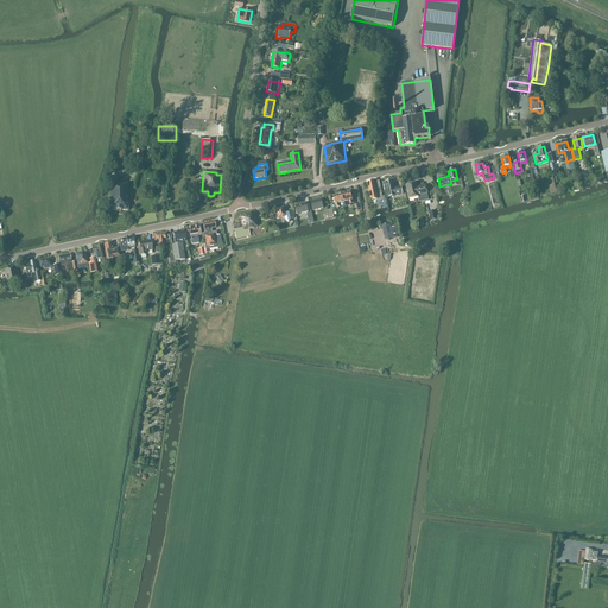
[(113,173),(109,173),(109,210),(116,210),(116,211),(119,211),(122,211),(122,210),(128,210),(128,184),(124,184),(124,183),(119,183),(119,177),(113,177),(113,173)]
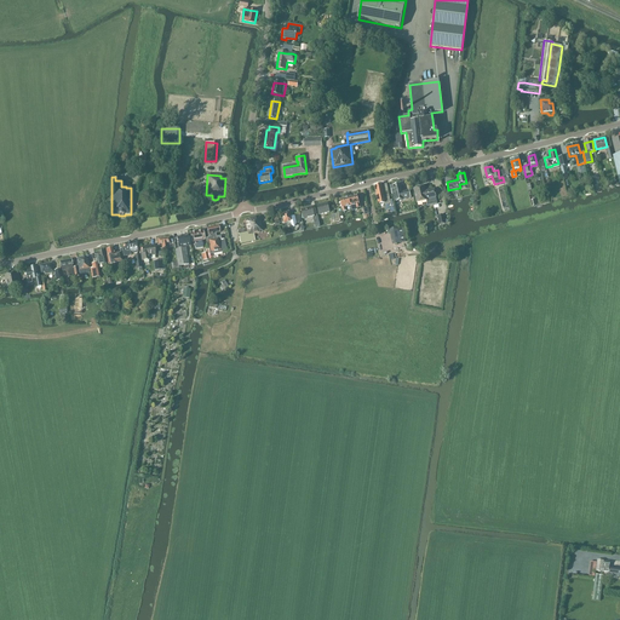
[(383,185),(375,187),(379,204),(385,202),(388,213),(395,211),(392,200),(390,200),(386,184),(383,185)]
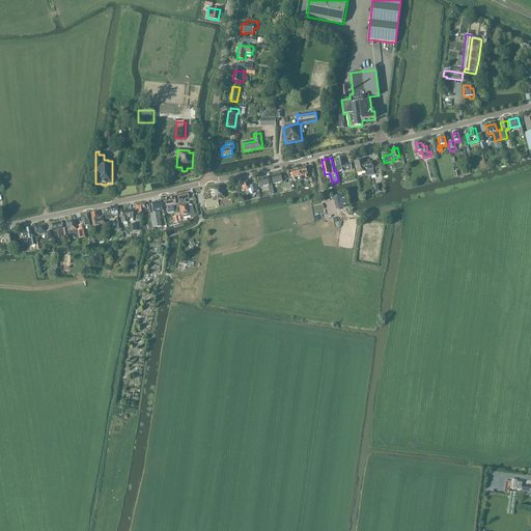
[(343,158),(335,159),(336,166),(337,166),(338,172),(352,170),(351,163),(344,164),(343,158)]
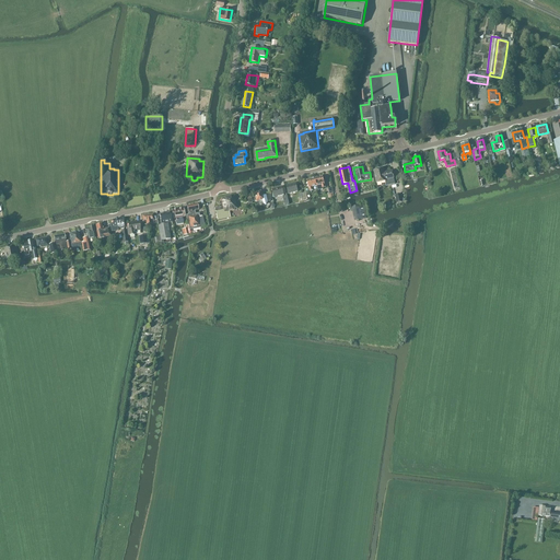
[(383,168),(374,171),(376,183),(386,181),(387,186),(395,184),(393,171),(387,172),(387,171),(384,172),(383,168)]
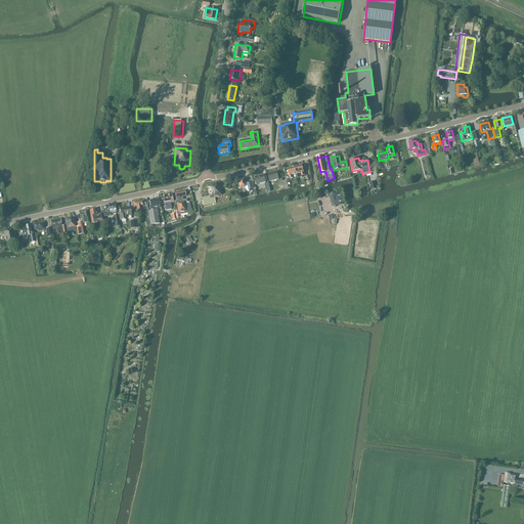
[(302,166),(295,168),(297,175),(298,178),(302,177),(302,176),(304,176),(302,166)]
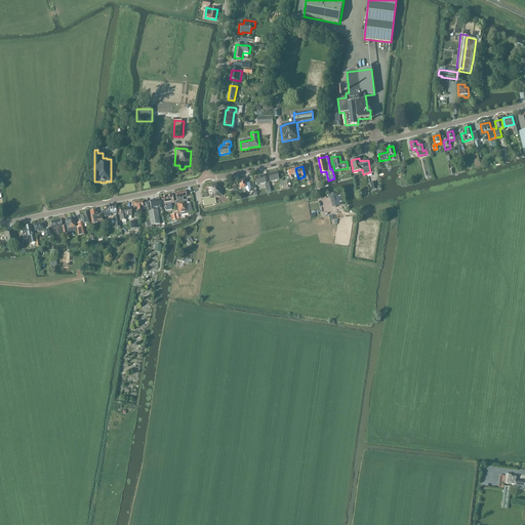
[(295,168),(288,169),(290,179),(293,179),(292,176),(297,175),(295,168)]
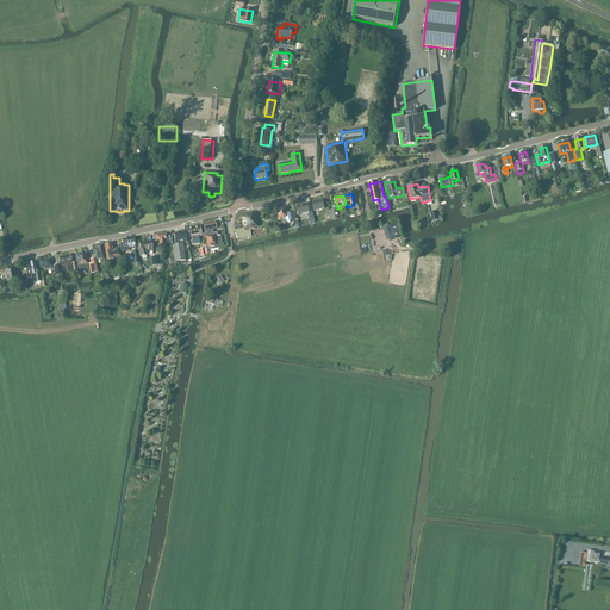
[(324,209),(323,200),(312,203),(313,211),(324,209)]
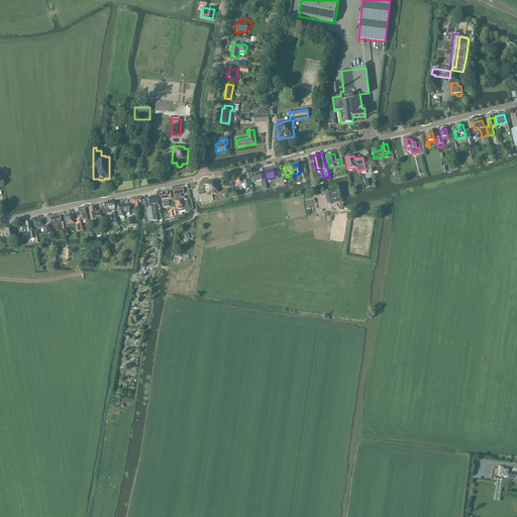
[(263,180),(261,173),(251,174),(253,182),(263,180)]
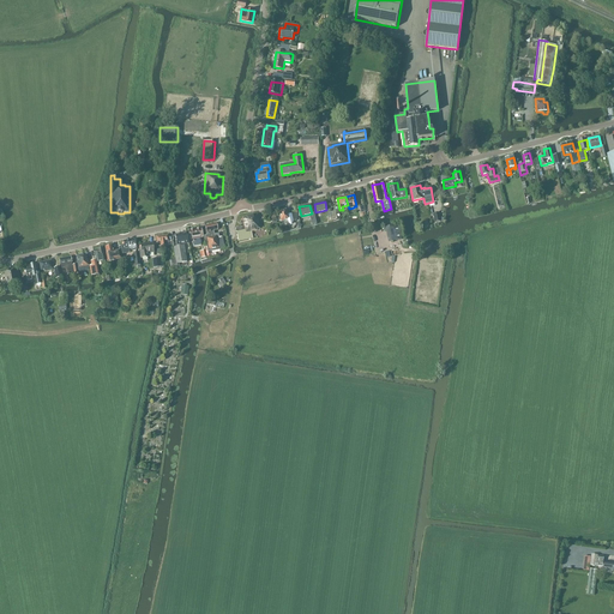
[(281,212),(280,212),(282,221),(284,221),(284,223),(288,223),(292,224),(294,222),(298,221),(298,214),(289,216),(289,215),(288,215),(287,210),(283,211),(282,211),(281,212)]
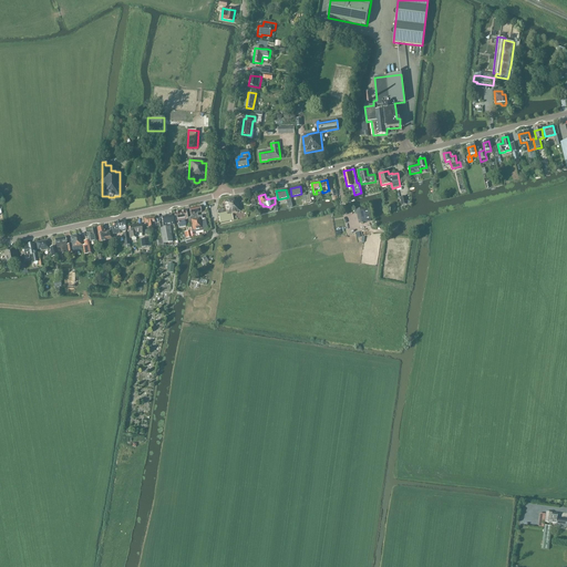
[(225,208),(218,210),(220,223),(234,220),(232,215),(237,214),(237,213),(240,212),(240,210),(238,198),(224,202),(225,208)]
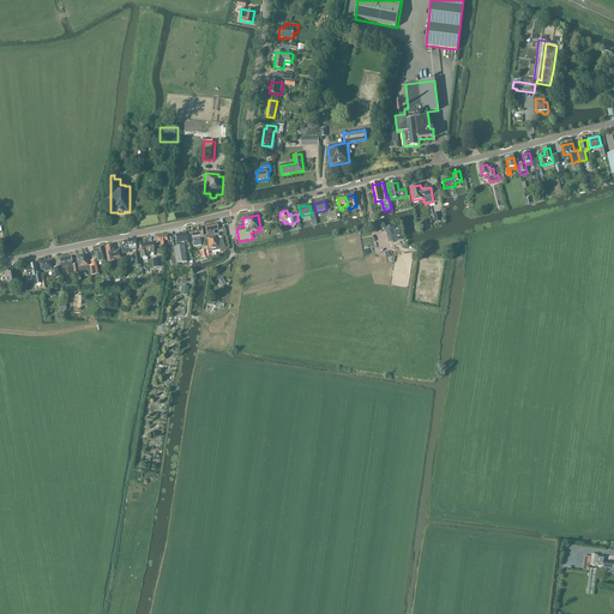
[(208,235),(205,236),(208,247),(208,250),(208,251),(220,248),(224,245),(222,238),(220,238),(218,234),(215,235),(214,232),(217,230),(216,224),(205,227),(208,235)]
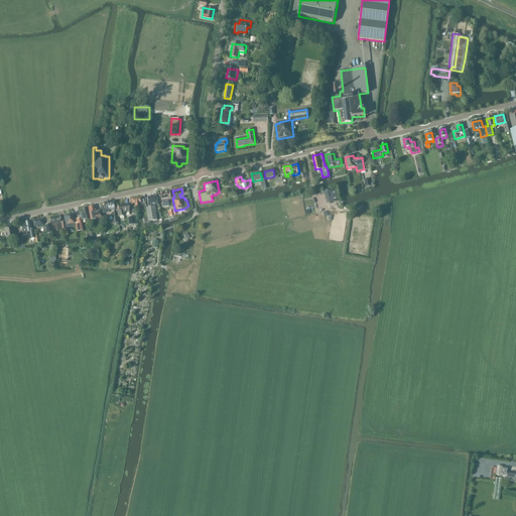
[(330,191),(329,189),(323,190),(324,196),(325,196),(327,205),(334,203),(339,202),(336,190),(330,191)]
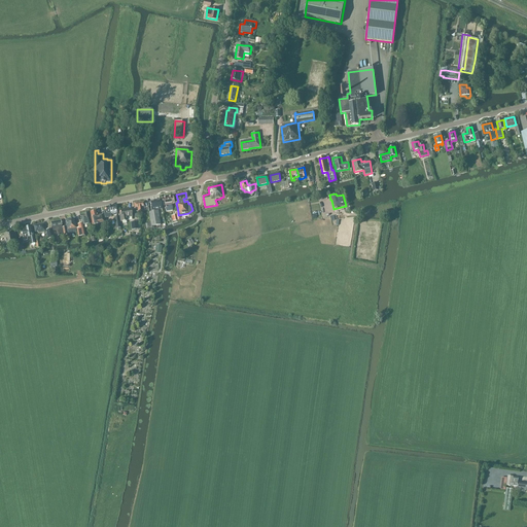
[(163,200),(161,201),(162,206),(165,206),(166,212),(173,211),(172,205),(174,204),(172,196),(162,198),(163,200)]
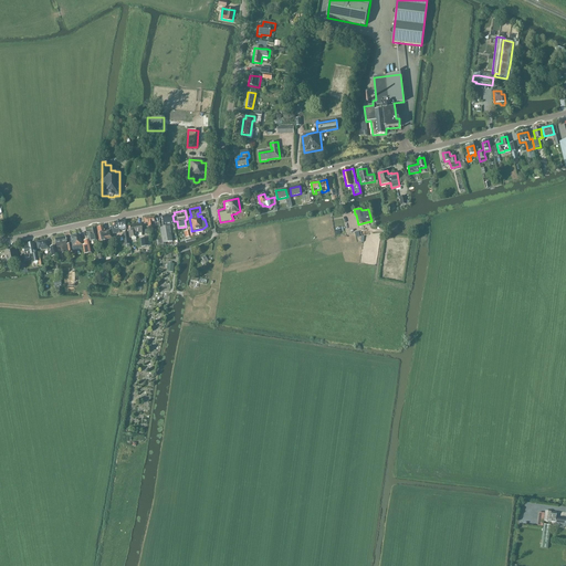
[(173,215),(160,217),(161,222),(163,226),(166,226),(174,224),(174,221),(173,216),(173,215)]
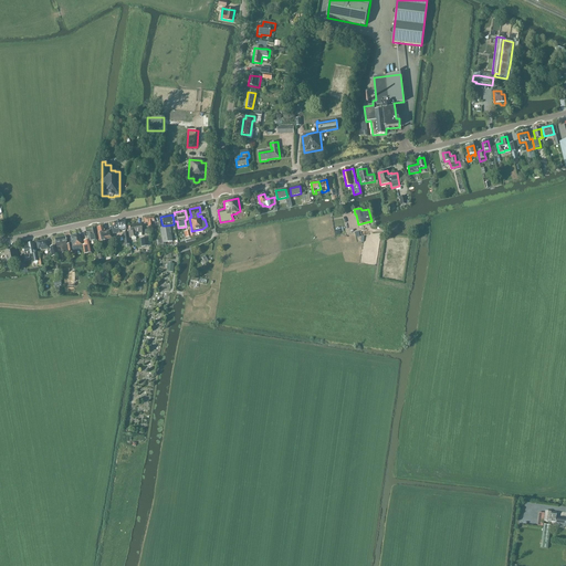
[(156,227),(155,217),(144,218),(145,228),(156,227)]
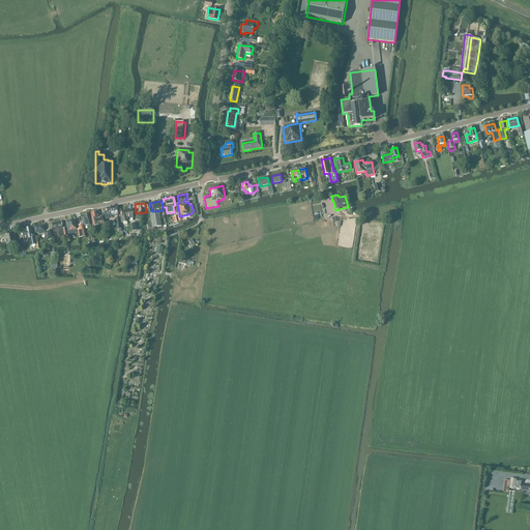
[(107,211),(104,212),(106,219),(112,218),(111,215),(114,215),(114,216),(118,215),(116,206),(107,208),(107,211)]
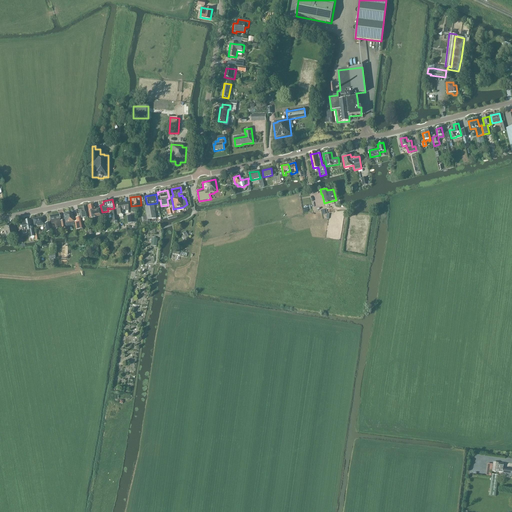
[(128,211),(127,203),(117,204),(118,209),(117,209),(117,211),(117,215),(123,215),(123,211),(128,211)]
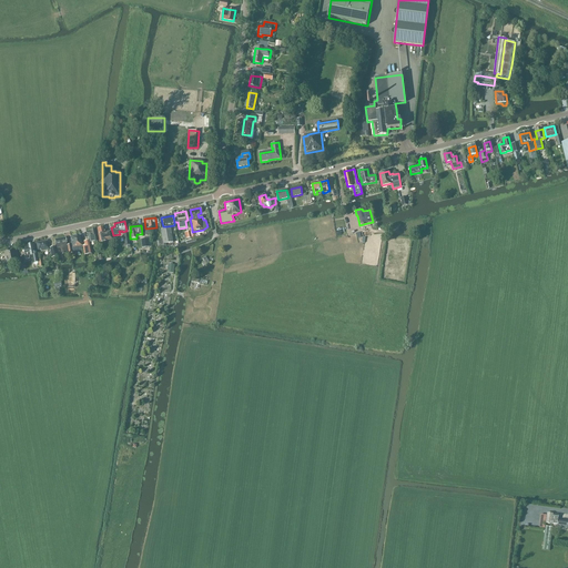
[(162,239),(163,244),(165,244),(173,243),(170,226),(161,229),(162,239)]
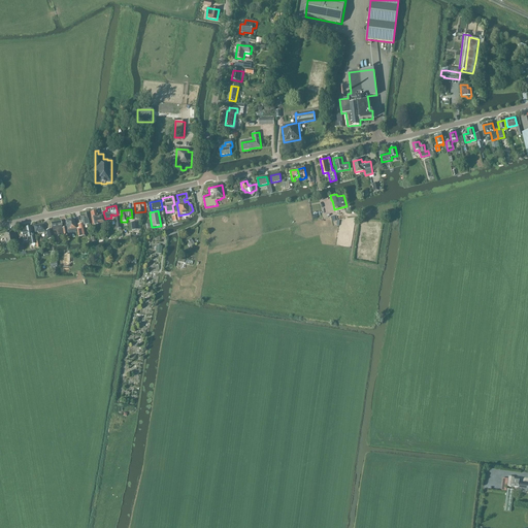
[(96,211),(91,212),(92,217),(91,217),(93,225),(100,224),(104,223),(103,216),(99,216),(97,217),(97,216),(96,211)]
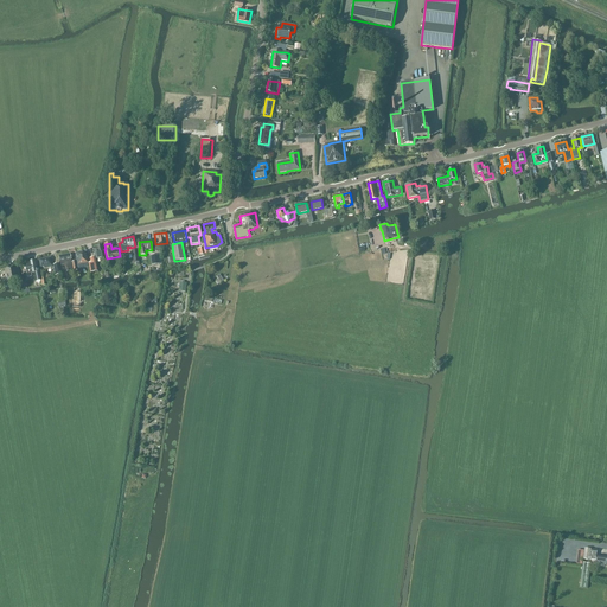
[(91,262),(89,263),(89,267),(90,273),(97,272),(96,260),(104,259),(102,246),(96,247),(96,248),(93,248),(95,259),(90,259),(91,262)]
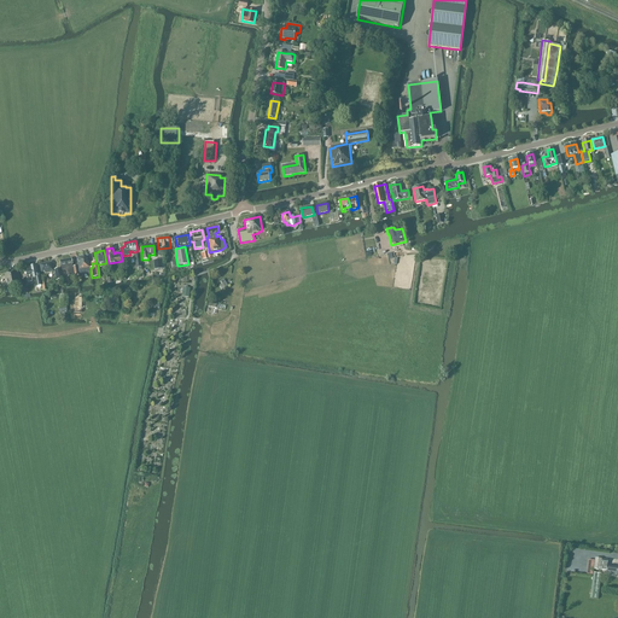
[(80,274),(91,272),(91,268),(88,256),(77,257),(80,274)]
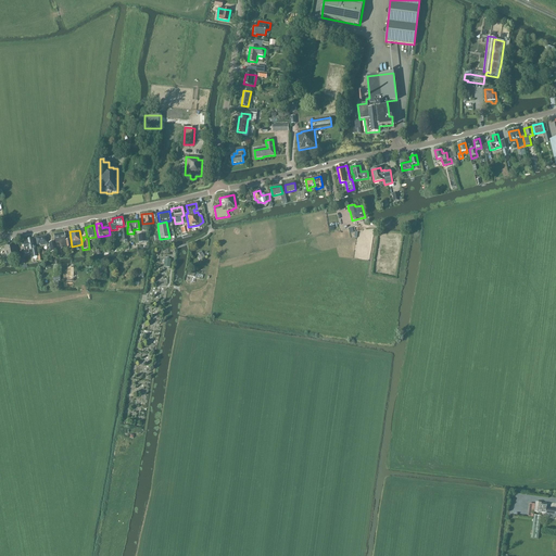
[(65,241),(65,240),(64,234),(54,235),(55,243),(62,242),(65,241)]
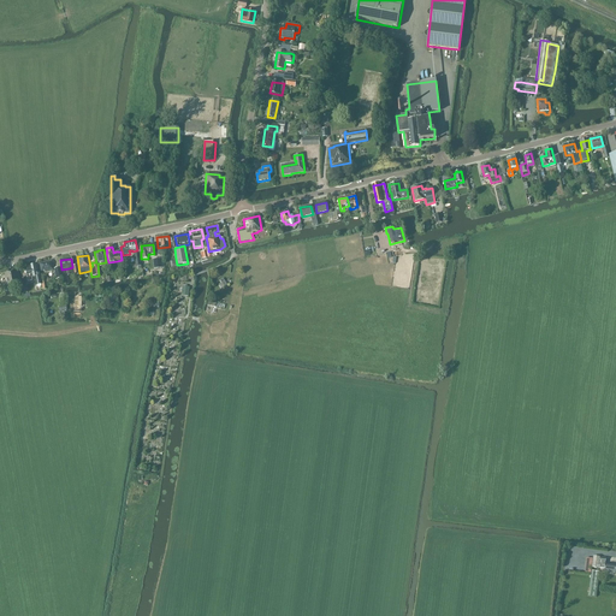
[(52,272),(51,262),(40,264),(42,271),(45,271),(45,273),(52,272)]
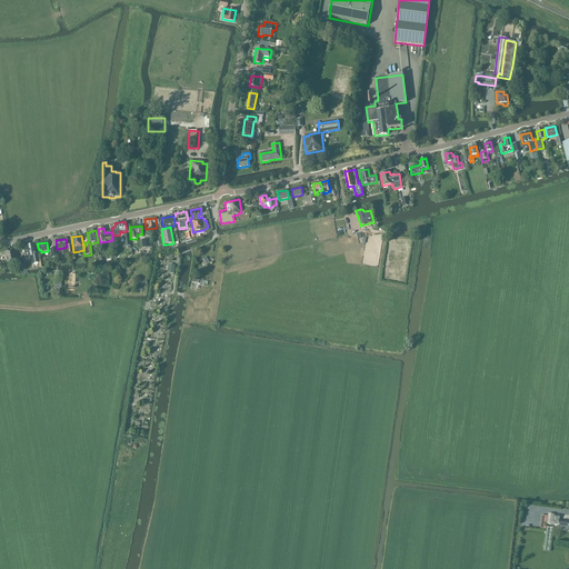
[(35,253),(32,245),(27,246),(28,249),(23,249),(26,260),(30,260),(29,257),(31,256),(33,265),(39,263),(37,252),(35,253)]
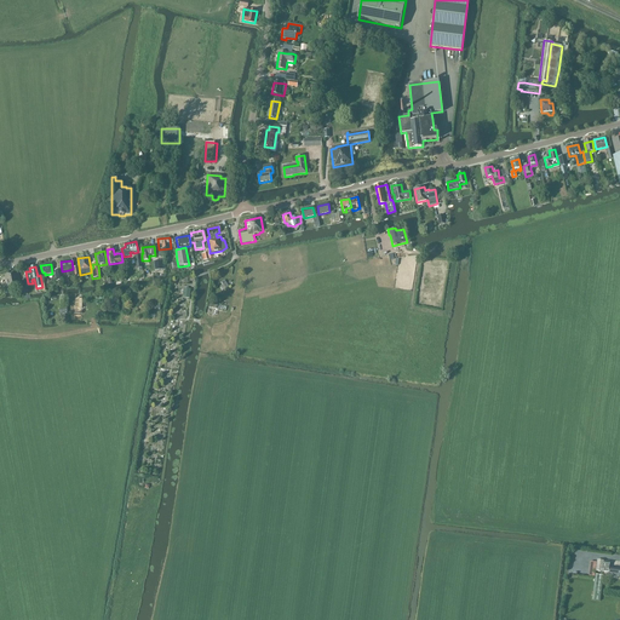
[(15,274),(5,275),(7,287),(15,286),(15,291),(21,290),(19,282),(16,283),(15,274)]
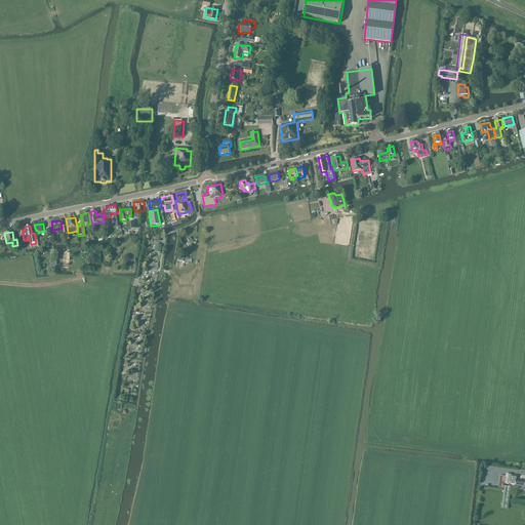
[(506,475),(505,484),(516,485),(515,487),(524,489),(524,488),(524,487),(524,485),(524,483),(524,482),(516,481),(517,476),(506,475)]
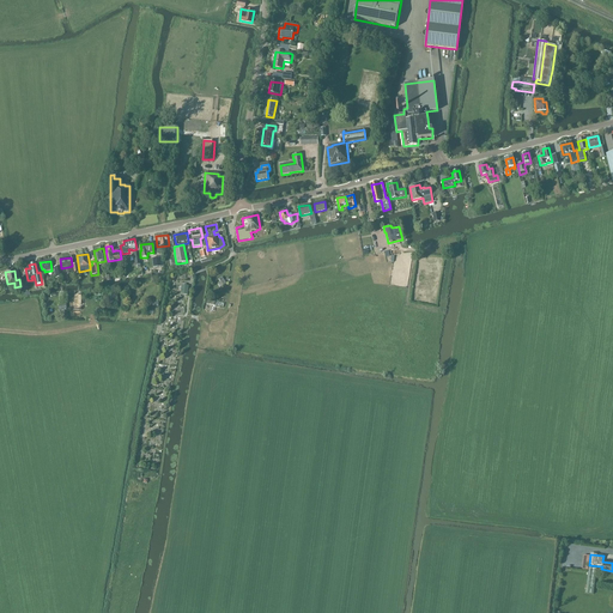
[(589,569),(586,594),(594,595),(596,570),(589,569)]
